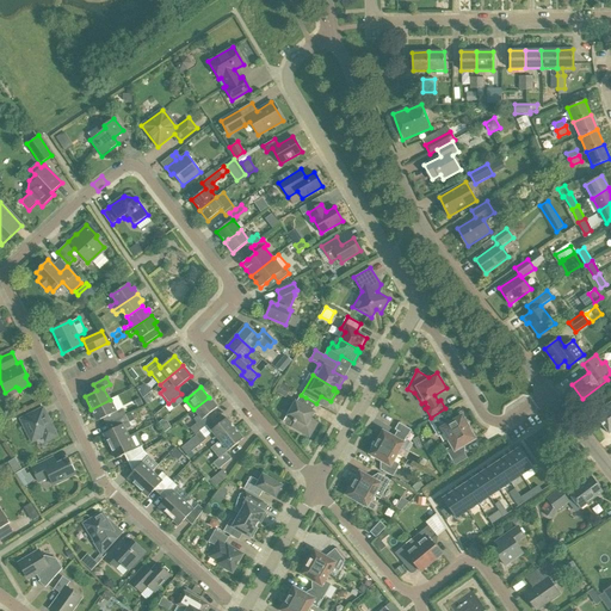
[(186,399),(181,394),(173,400),(168,403),(173,409),(178,406),(185,400),(186,399)]
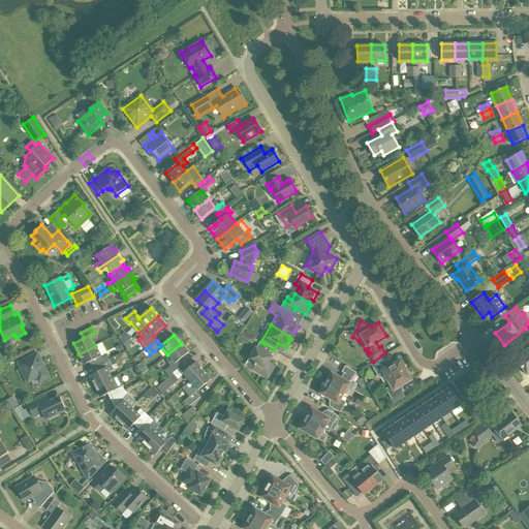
[(265,344),(260,342),(260,341),(256,347),(255,347),(248,360),(254,364),(253,365),(255,366),(252,370),(268,379),(275,367),(269,363),(272,356),(261,350),(265,344)]
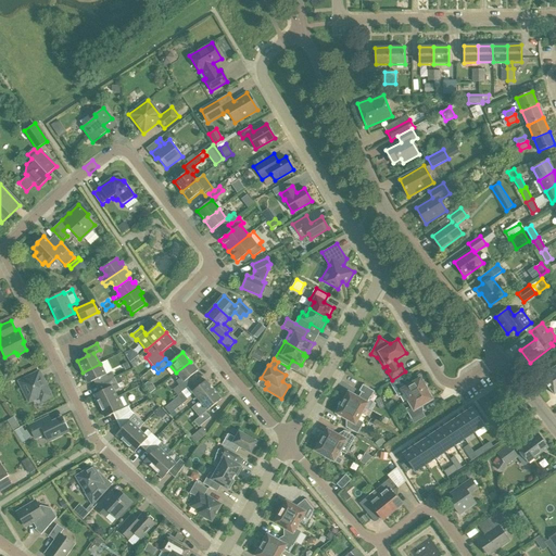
[(198,370),(190,362),(176,373),(180,378),(176,381),(179,384),(173,390),(177,395),(181,392),(188,387),(185,382),(198,370)]
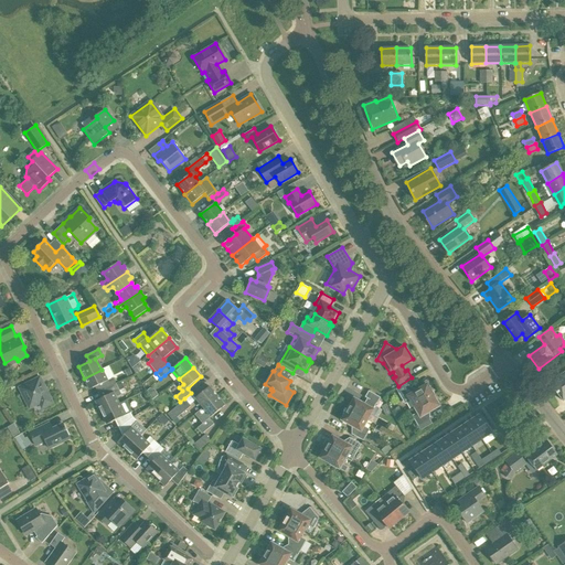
[(104,390),(116,384),(113,379),(107,381),(102,370),(84,379),(89,390),(100,384),(104,390)]
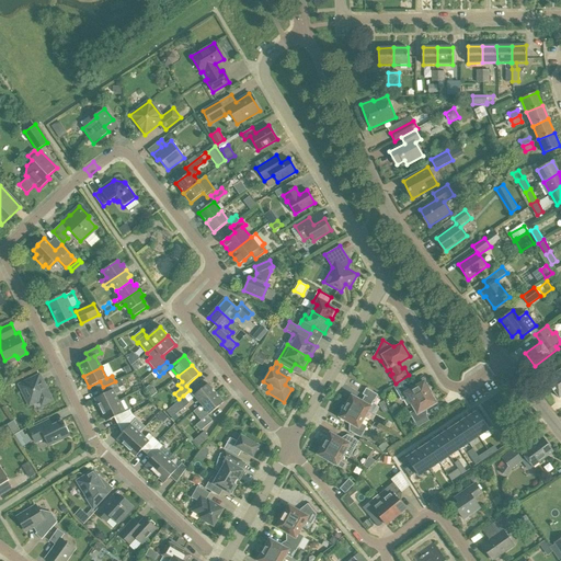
[(560,398),(560,397),(560,369),(547,381),(560,398)]
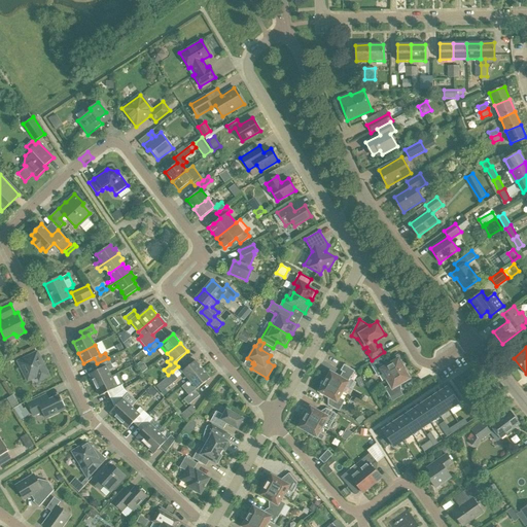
[(39,382),(48,377),(37,352),(18,362),(27,382),(36,377),(39,382)]
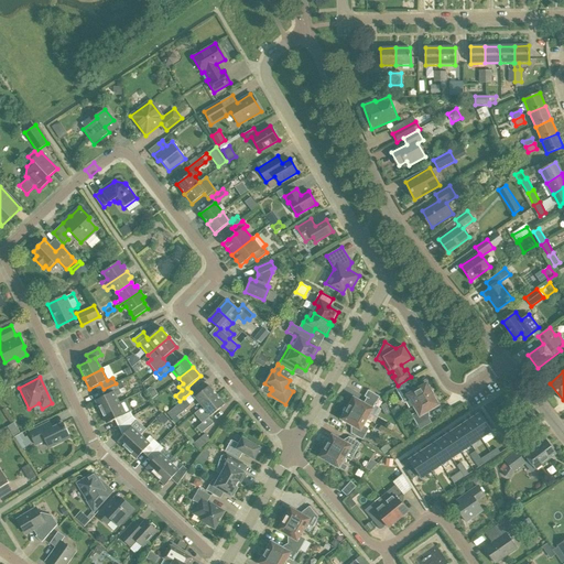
[(101,412),(118,404),(115,397),(121,394),(116,383),(104,389),(107,396),(95,401),(101,412)]
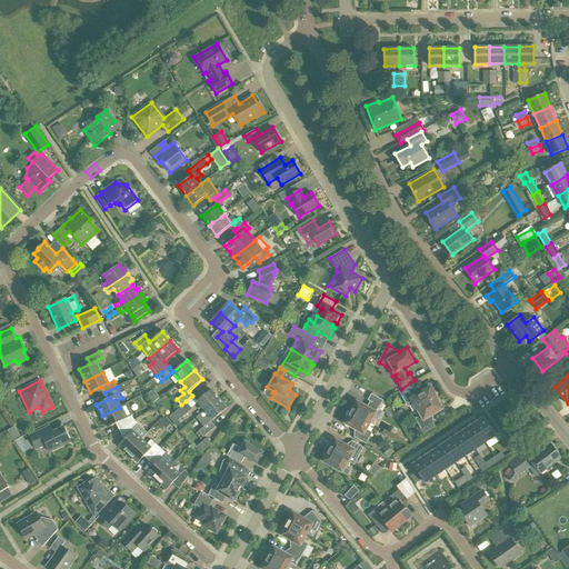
[(417,409),(436,398),(430,387),(419,393),(413,389),(401,397),(408,407),(413,403),(417,409)]
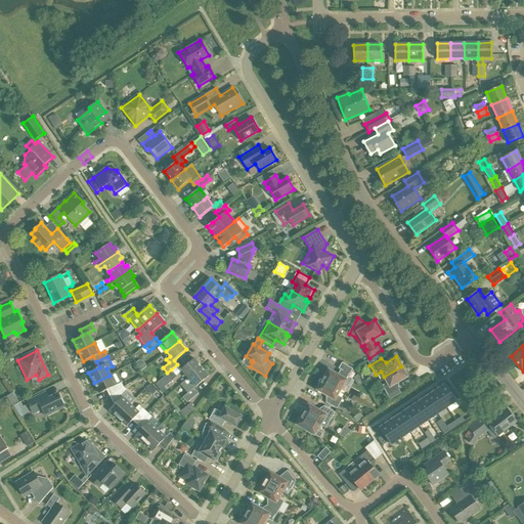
[(188,379),(202,367),(194,359),(181,369),(188,379)]
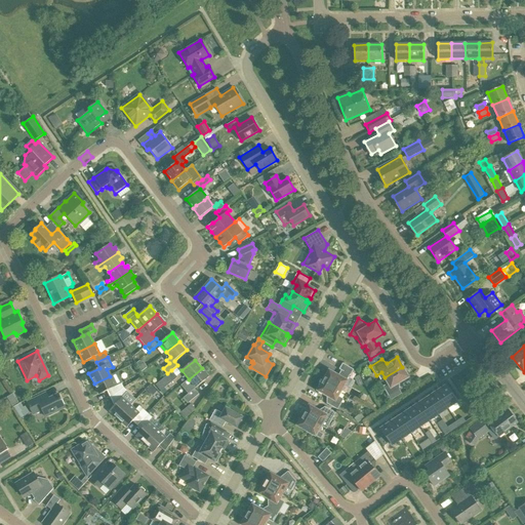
[(323,380),(340,391),(347,380),(350,374),(350,375),(353,369),(342,363),(339,369),(345,372),(341,377),(329,370),(323,380)]
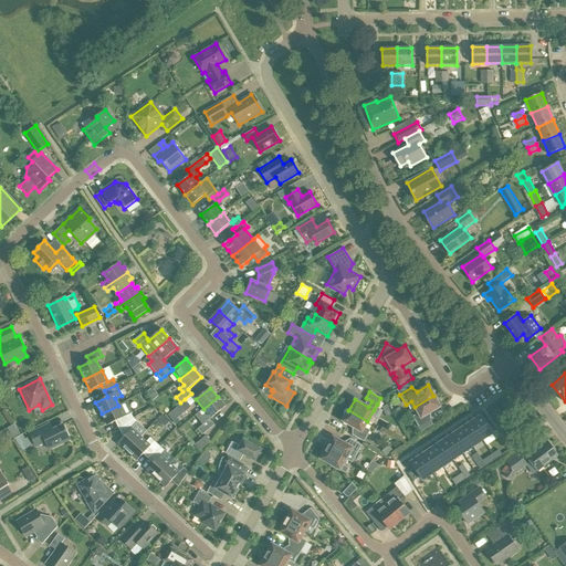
[(440,407),(433,396),(415,407),(418,412),(413,416),(420,427),(430,420),(427,415),(440,407)]
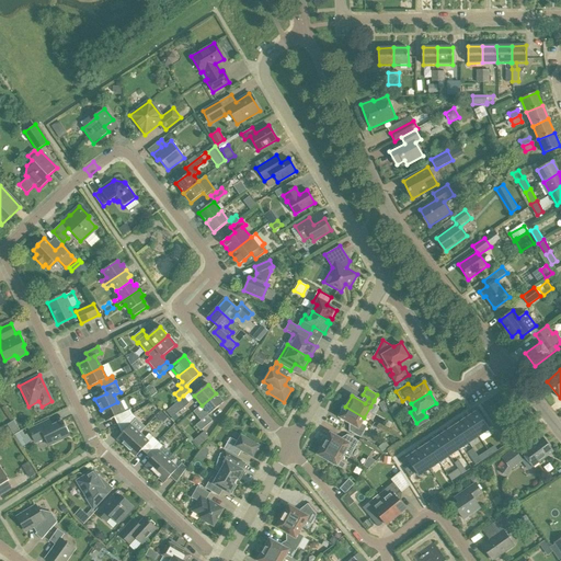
[(216,393),(202,405),(209,414),(224,403),(216,393)]
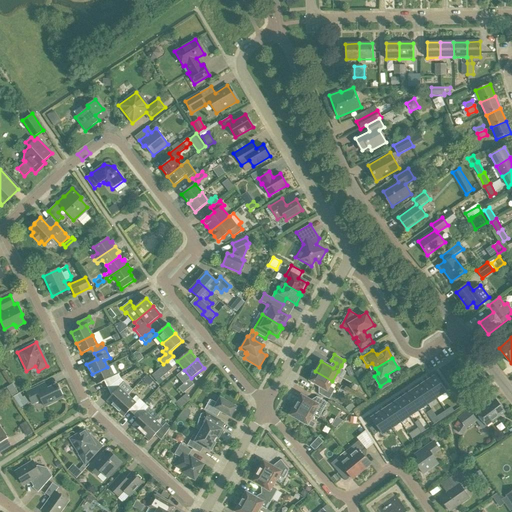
[(167,361),(163,364),(164,365),(152,375),(159,384),(162,381),(160,378),(173,368),(167,361)]
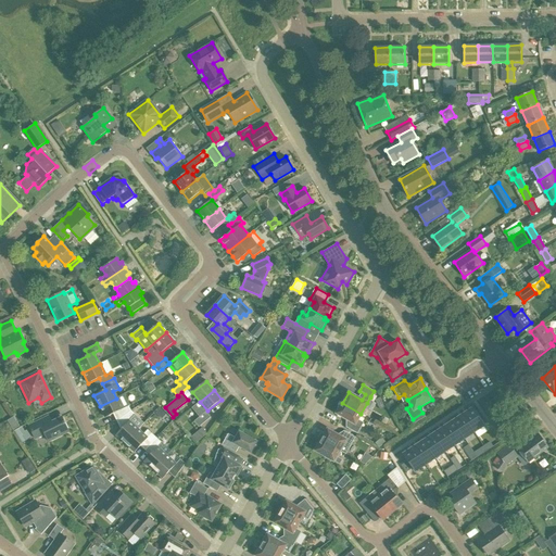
[(116,399),(100,406),(105,418),(116,413),(119,419),(130,412),(128,406),(130,405),(125,394),(116,399)]
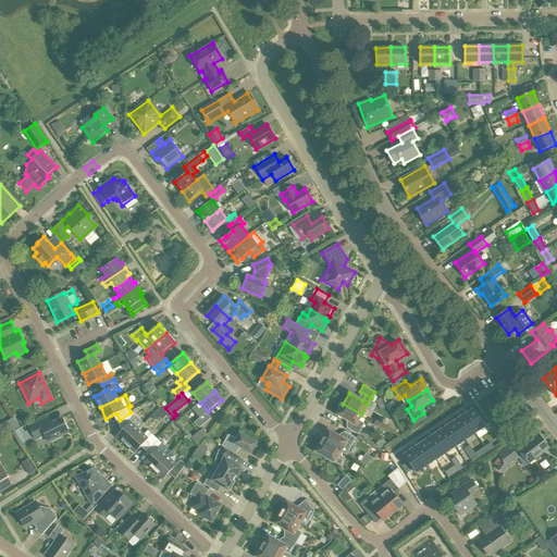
[(347,428),(358,434),(364,423),(358,420),(361,415),(343,404),(337,415),(350,422),(347,428)]
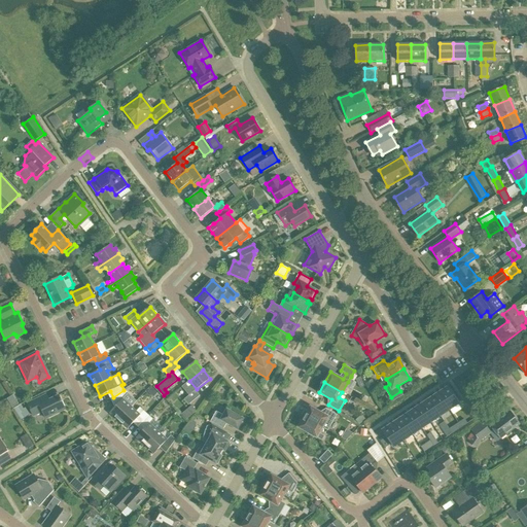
[(438,393),(449,410),(459,403),(448,386),(438,393)]
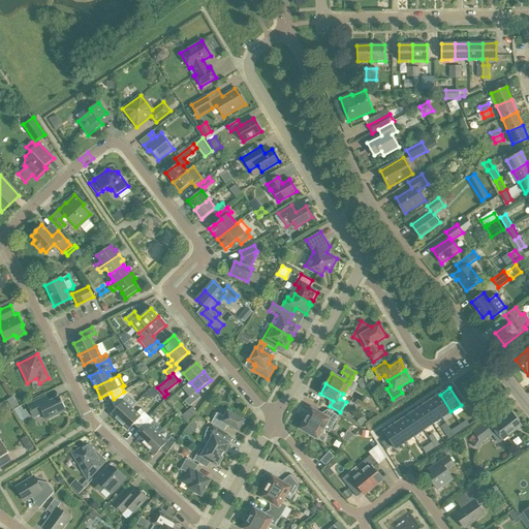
[(110,415),(119,424),(131,410),(130,409),(137,402),(125,391),(124,392),(114,399),(120,404),(110,415)]
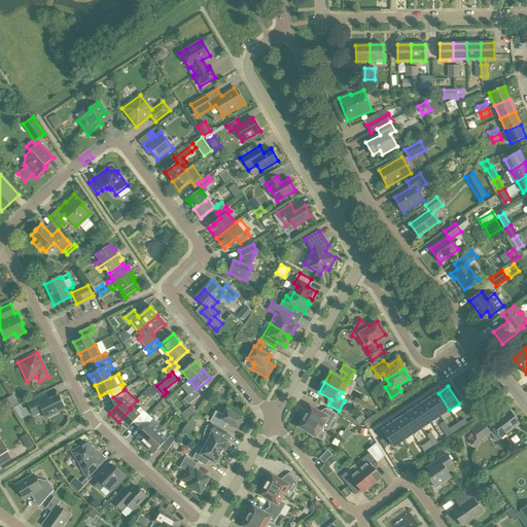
[(20,398),(20,390),(8,390),(9,399),(20,398)]
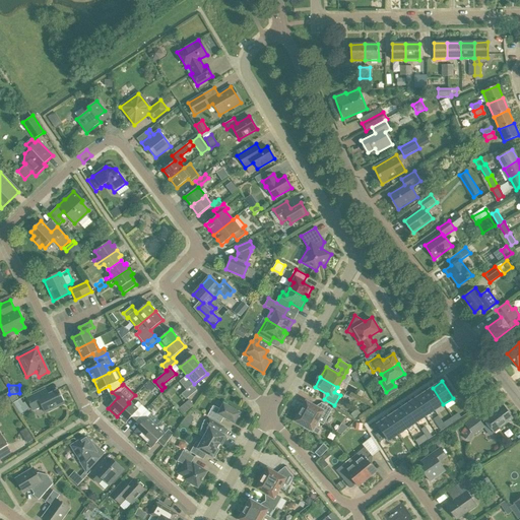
[(186,399),(196,390),(193,385),(182,394),(186,399)]
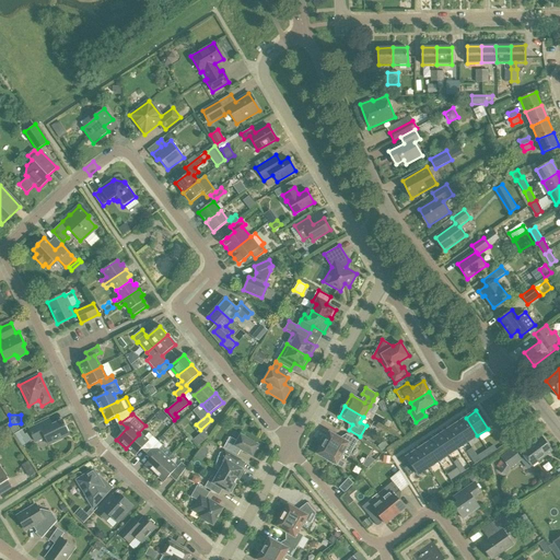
[(467,442),(477,435),(466,418),(456,424),(467,442)]
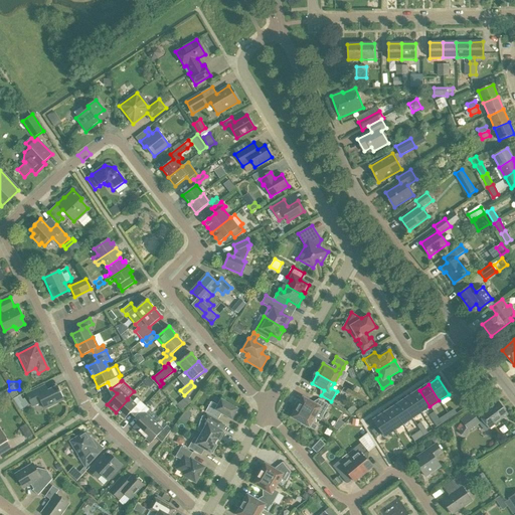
[(62,400),(59,393),(60,393),(57,387),(43,394),(40,388),(26,395),(32,407),(41,402),(44,409),(62,400)]
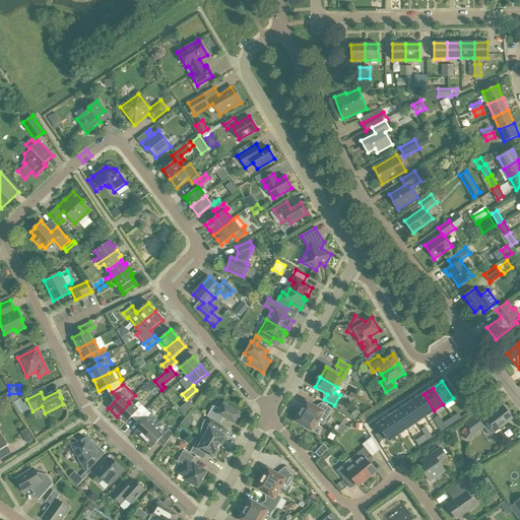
[(425,416),(434,410),(424,394),(414,400),(425,416)]
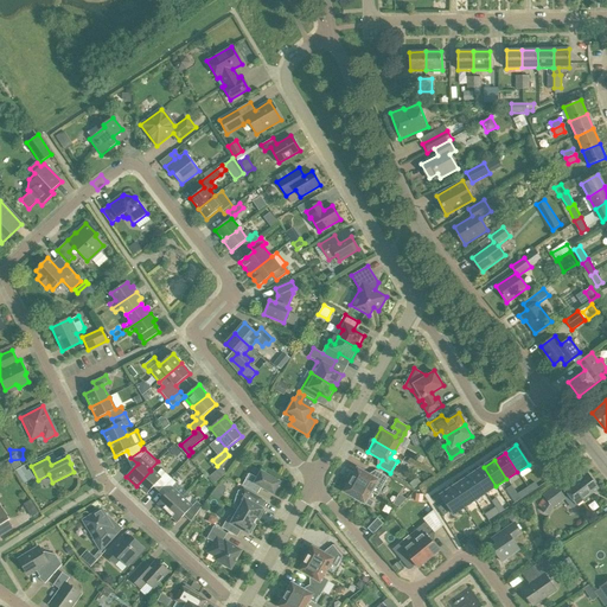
[(24,465),(16,471),(24,484),(34,477),(30,470),(27,471),(24,465)]
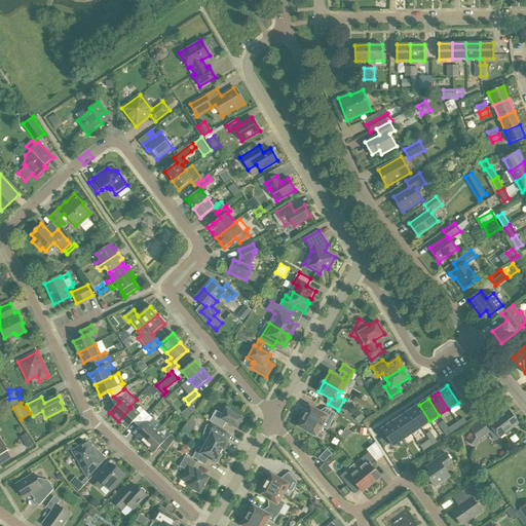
[(420,427),(429,421),(419,405),(410,411),(420,427)]
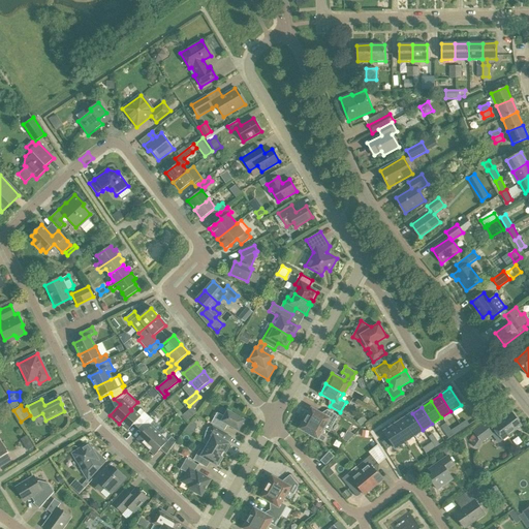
[(141,427),(149,416),(141,408),(135,414),(131,410),(119,424),(128,431),(135,423),(141,427)]
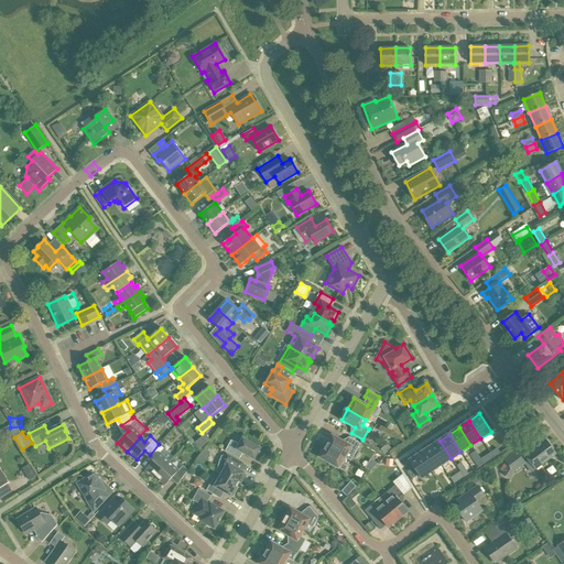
[(326,446),(345,457),(350,461),(360,444),(348,437),(345,443),(332,435),(326,446)]
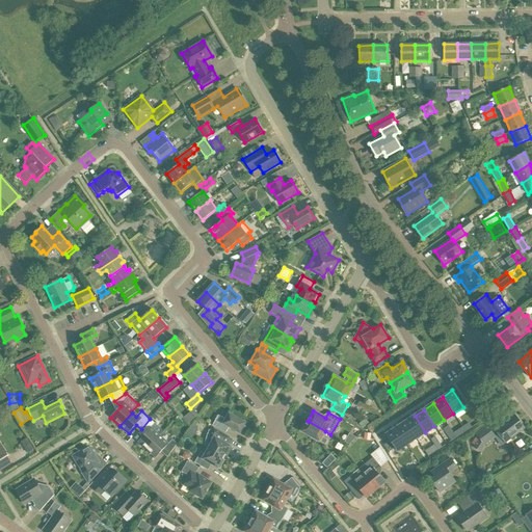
[(229,414),(222,423),(216,420),(213,425),(225,432),(229,427),(239,433),(245,423),(229,414)]
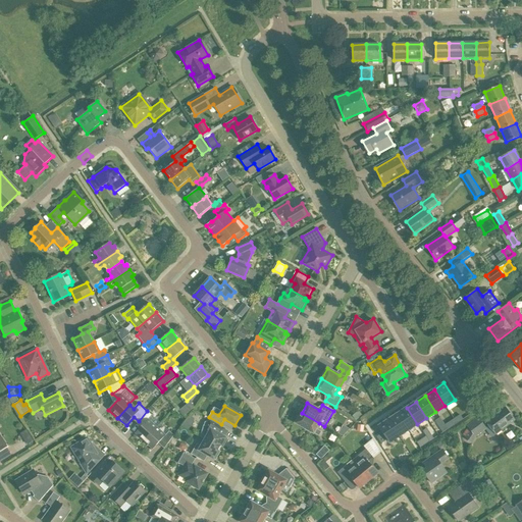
[(496,434),(515,420),(505,407),(485,421),(496,434)]
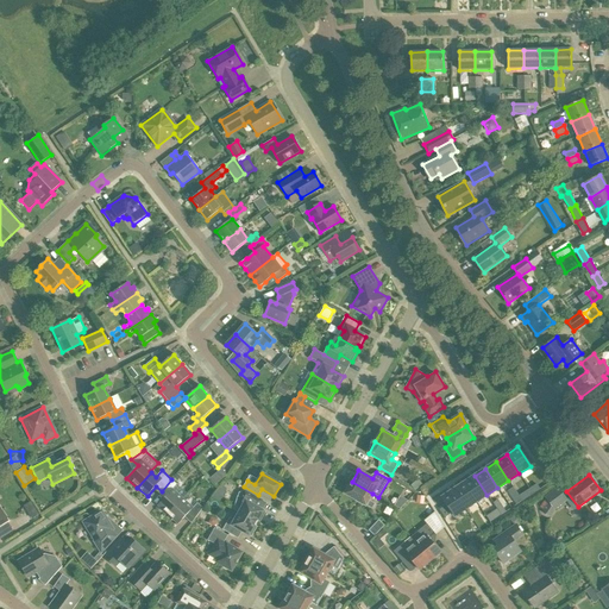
[(476,502),(487,495),(475,476),(464,483),(476,502)]
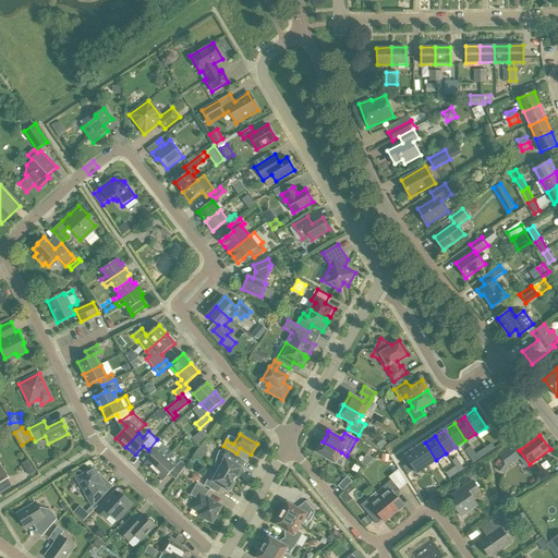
[(154,472),(167,458),(157,449),(161,444),(157,439),(148,450),(153,455),(144,463),(154,472)]
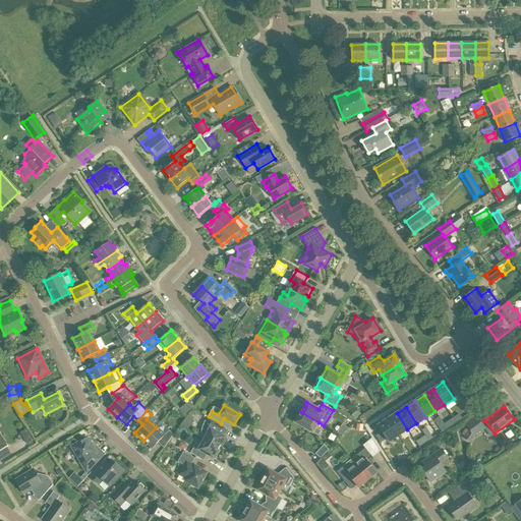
[(352,415),(355,419),(361,414),(357,410),(352,415)]
